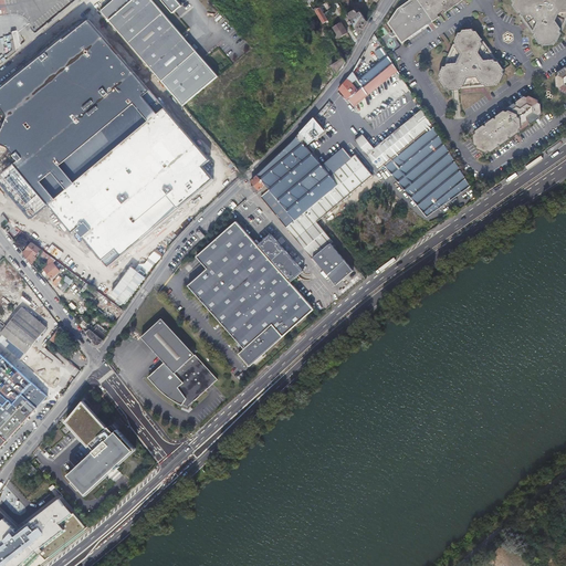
[(112,0),(101,10),(161,82),(184,106),(218,76),(152,0),(112,0)]
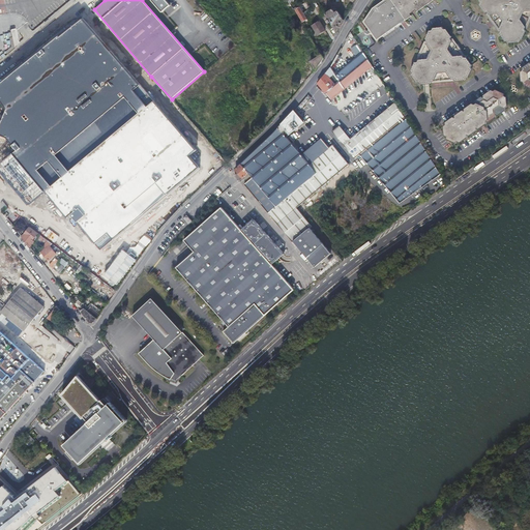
[(362,23),(376,41),(411,17),(409,15),(414,10),(416,12),(433,0),(383,0),(372,8),(362,23)]
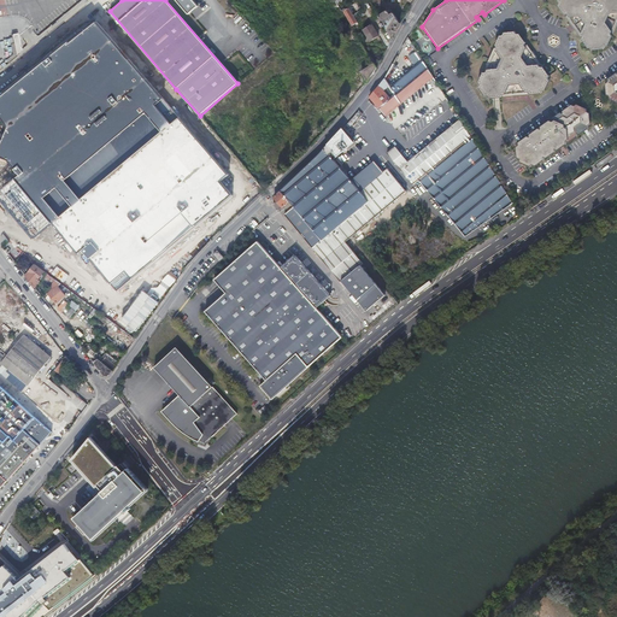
[(616,0),(556,0),(557,0),(556,1),(562,11),(565,11),(563,12),(569,21),(571,18),(575,25),(573,27),(577,33),(580,33),(579,35),(586,45),(588,45),(589,47),(600,46),(603,42),(605,42),(610,33),(609,30),(611,30),(616,19),(616,18),(616,0)]
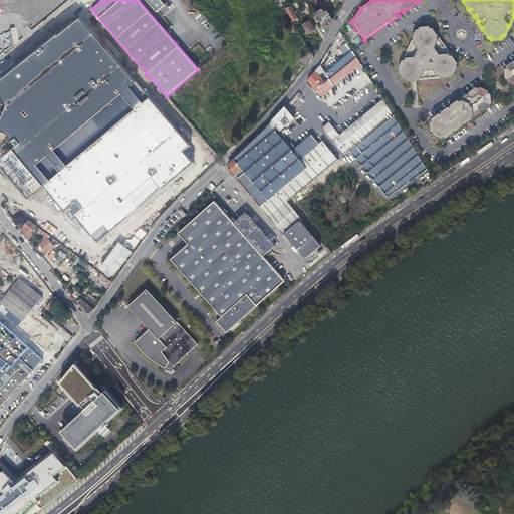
[(290,7),(285,10),(290,19),(296,16),(290,7)]
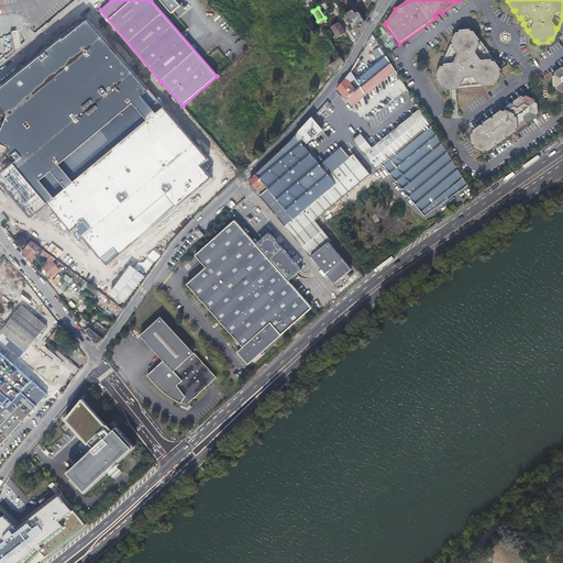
[(351,24),(357,34),(365,21),(360,13),(357,9),(345,15),(349,20),(352,19),(353,21),(354,23),(351,24)]
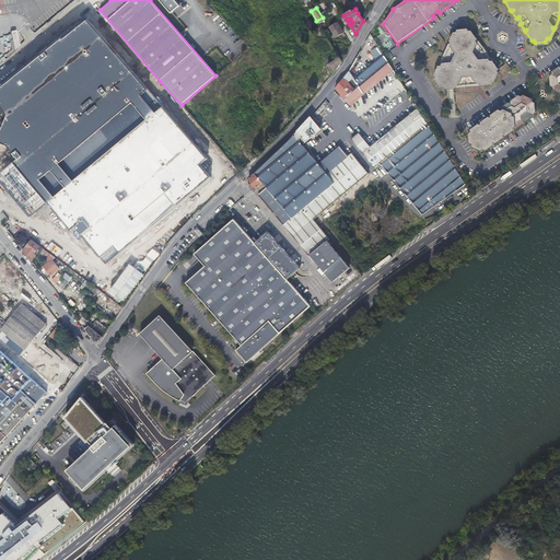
[(163,107),(88,20),(0,89),(0,105),(8,115),(0,131),(0,142),(8,146),(20,160),(14,163),(0,174),(0,178),(32,218),(49,202),(72,231),(76,226),(107,265),(210,177),(200,165),(208,159),(163,107)]
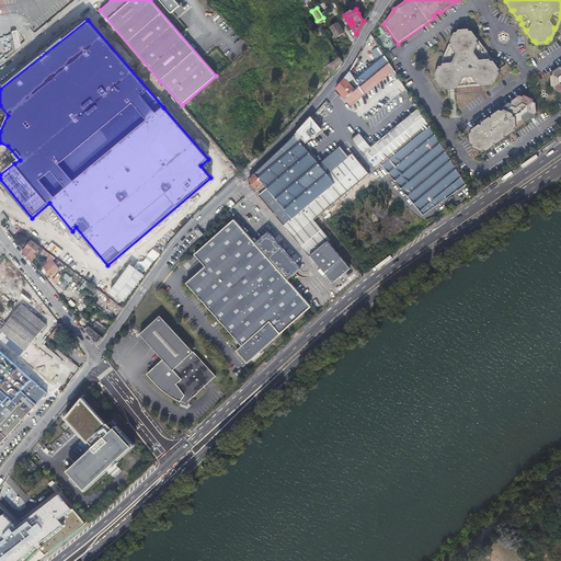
[(330,29),(339,42),(346,37),(338,24),(330,29)]
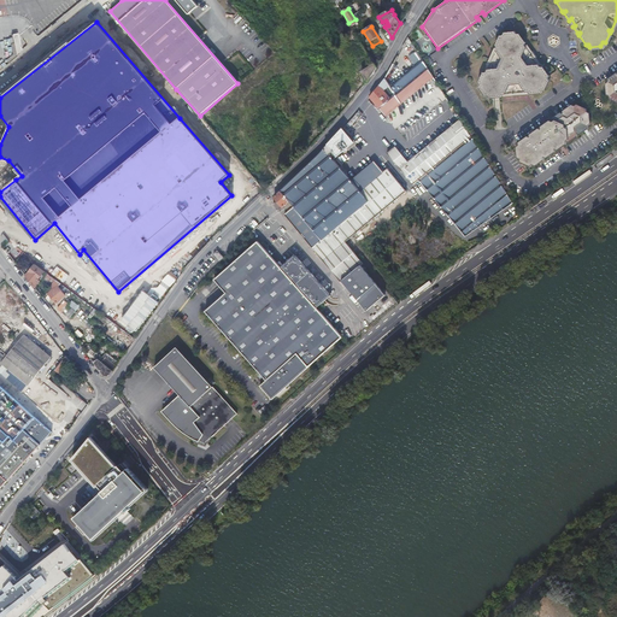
[(501,35),(499,35),(494,45),(497,47),(493,48),(483,70),(485,72),(482,72),(477,82),(479,84),(477,87),(485,97),(487,97),(489,99),(500,98),(501,95),(503,98),(527,95),(528,93),(529,95),(540,94),(542,92),(545,90),(550,81),(547,78),(550,75),(542,66),(540,66),(541,64),(536,58),(534,59),(529,53),(532,52),(527,45),(524,45),(526,42),(519,34),(516,34),(515,31),(504,33),(501,35)]
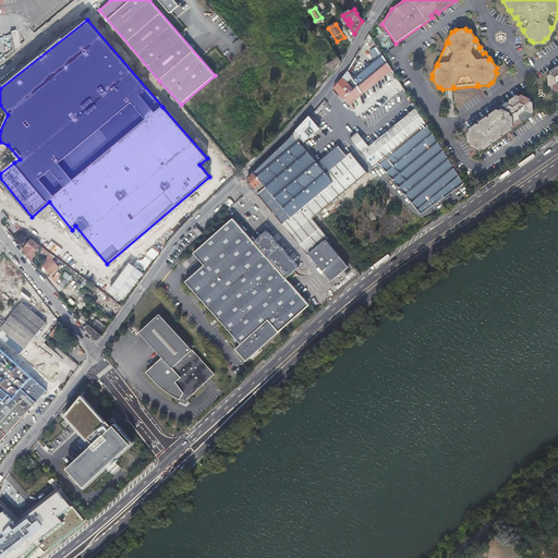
[(343,76),(335,87),(339,94),(348,105),(364,126),(349,140),(368,165),(373,169),(379,165),(417,211),(421,215),(464,185),(451,162),(428,124),(410,93),(409,94),(389,60),(372,32),(366,43),(361,50),(354,60),(349,70),(343,76)]
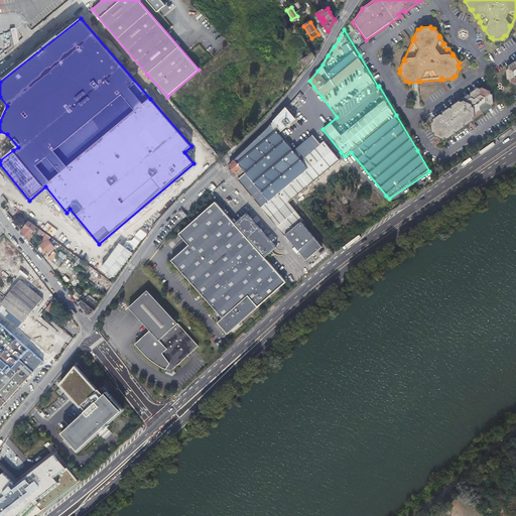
[(301,60),(306,69),(310,65),(313,59),(314,57),(309,49),(304,56),(305,58),(301,60)]
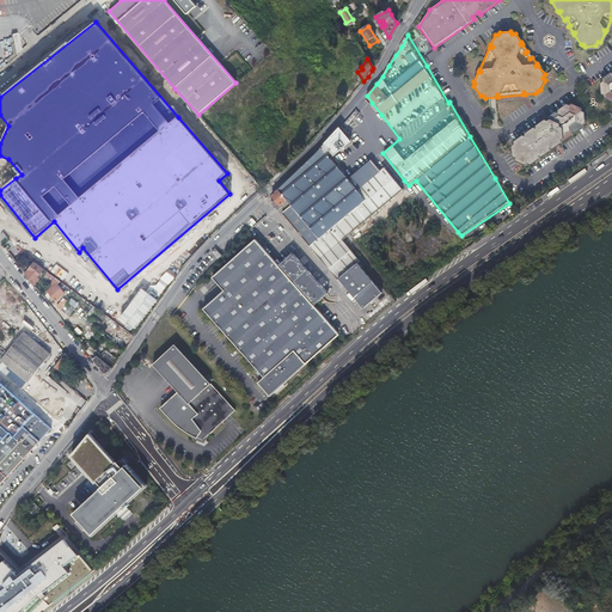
[(611,71),(603,77),(603,79),(601,80),(601,95),(605,96),(605,98),(611,101),(611,71)]
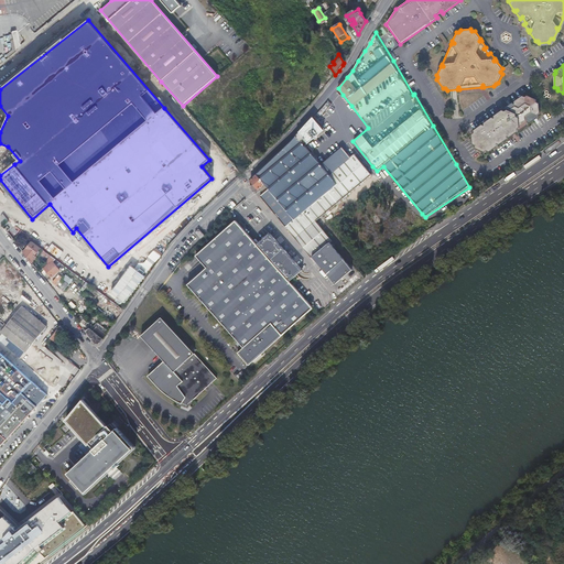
[(145,73),(152,79),(155,76),(149,69),(145,73)]
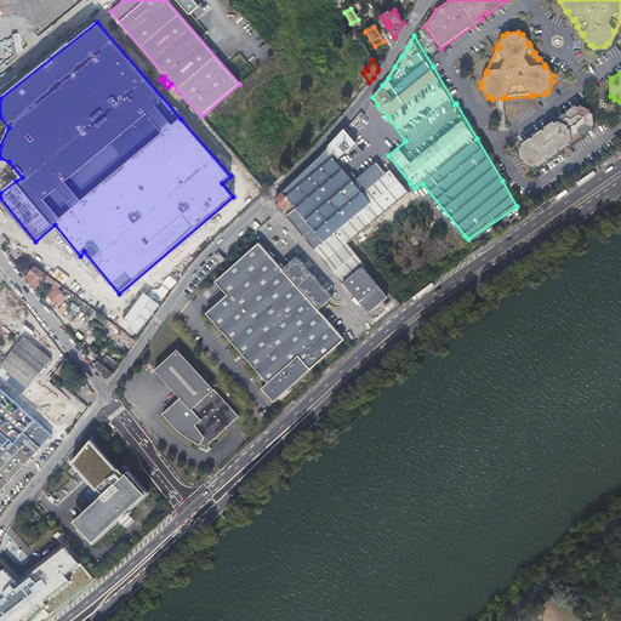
[(596,125),(594,119),(594,114),(591,113),(591,109),(580,104),(577,106),(575,104),(567,110),(567,114),(564,113),(556,119),(556,121),(553,120),(545,126),(543,130),(541,129),(533,135),(533,137),(530,136),(522,143),(522,146),(519,148),(520,159),(524,160),(524,164),(534,169),(536,166),(540,167),(548,161),(548,159),(551,160),(558,154),(558,151),(562,152),(570,146),(570,142),(574,144),(581,138),(581,135),(585,136),(593,130),(593,126),(596,125)]
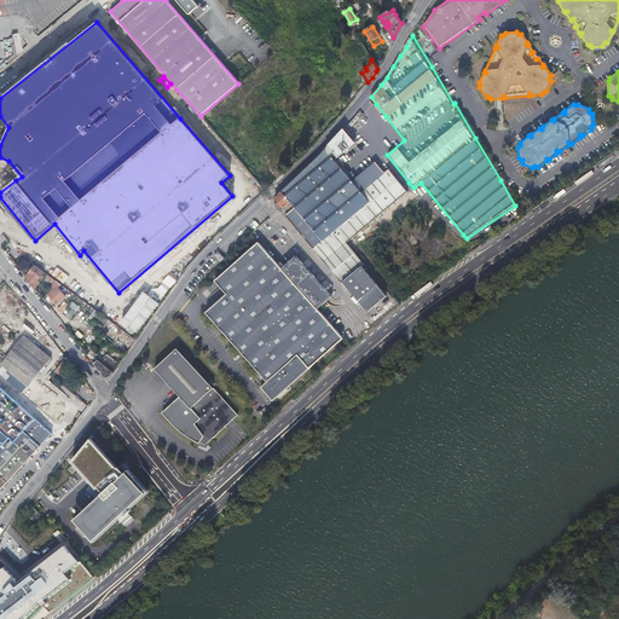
[(392,202),(405,191),(387,171),(383,174),(374,162),(351,181),(334,161),(354,143),(343,129),(334,140),(325,150),(307,167),(276,198),(282,207),(289,202),(294,207),(284,214),(340,283),(341,282),(365,312),(385,296),(360,266),(362,265),(345,243),(347,242),(346,239),(365,224),(392,202)]
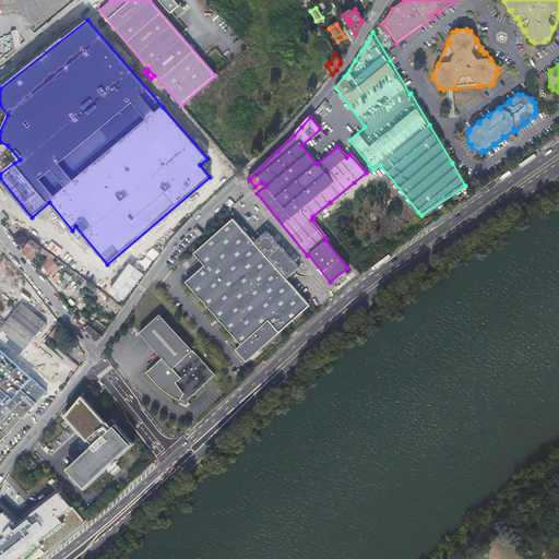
[(366,174),(366,173),(354,182),(330,202),(312,216),(313,218),(340,197),(366,174)]
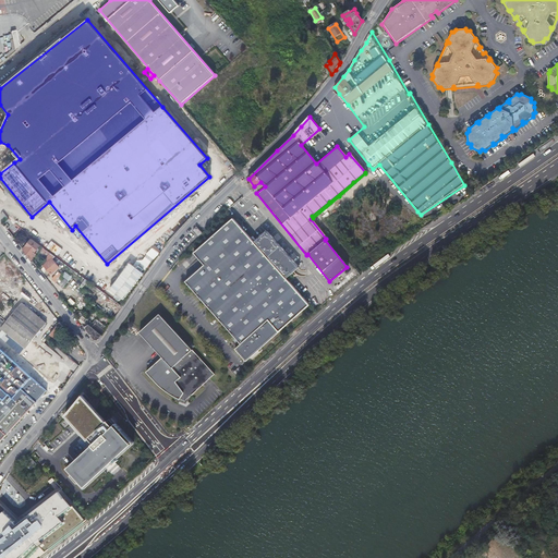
[(254,242),(233,218),(194,253),(205,265),(185,282),(241,344),(235,350),(246,362),(311,304),(287,278),(263,251),(254,242)]
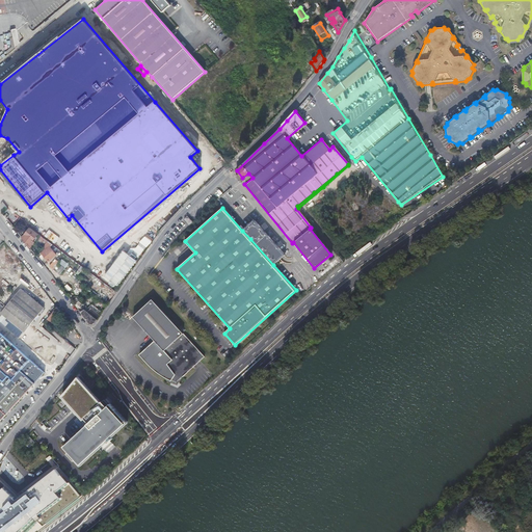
[(193,223),(188,216),(185,219),(184,220),(189,227),(193,223)]
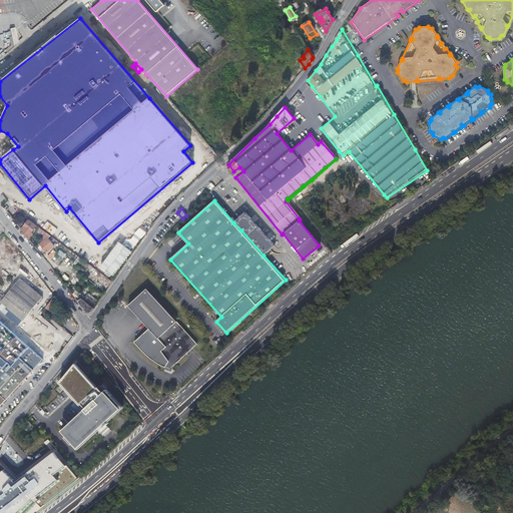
[(241,230),(264,255),(275,245),(244,212),(233,222),(241,230)]
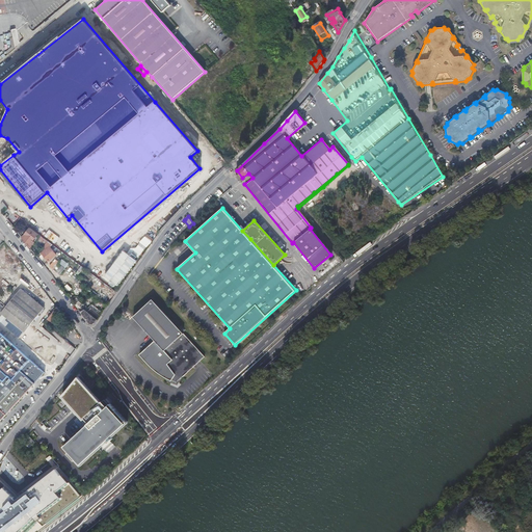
[(344,245),(348,242),(353,239),(350,236),(346,229),(343,224),(334,231),(344,245)]
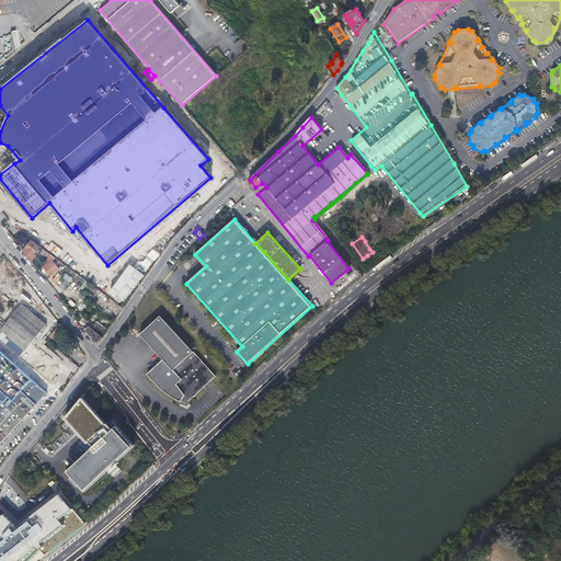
[(36,256),(36,255),(39,250),(38,249),(41,245),(32,239),(24,251),(32,262),(36,256)]
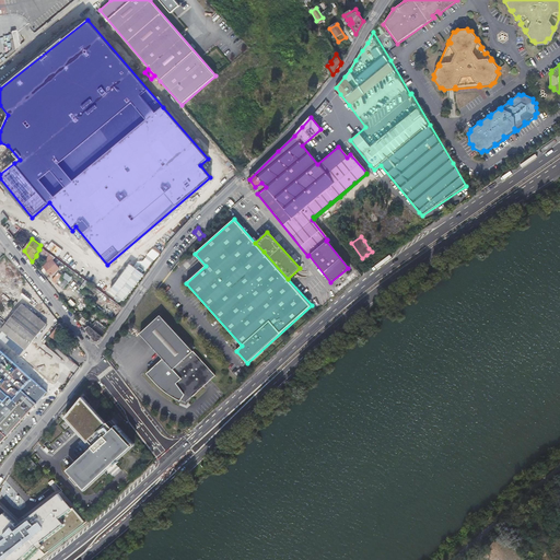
[(43,249),(42,251),(42,252),(48,256),(50,253),(43,247),(42,248),(43,249)]
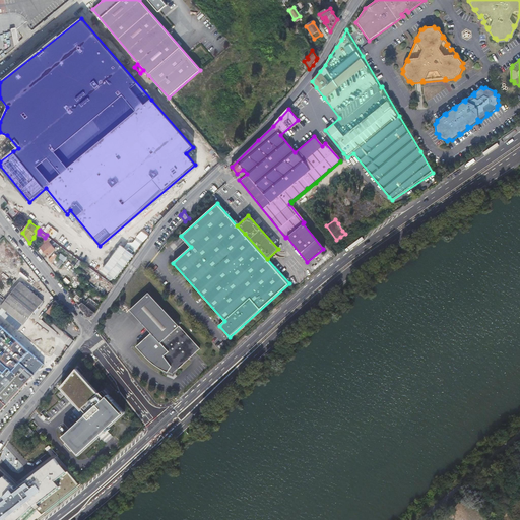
[(0,314),(18,330),(44,303),(22,283),(13,293),(9,288),(2,297),(0,295),(0,314)]
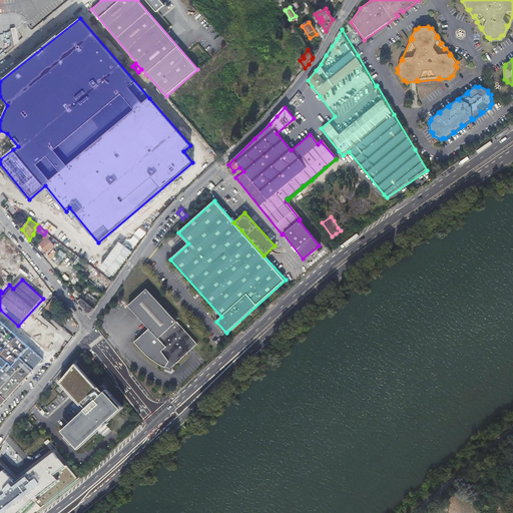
[(163,367),(165,368),(167,364),(168,363),(169,364),(168,365),(171,368),(172,366),(173,367),(197,345),(146,289),(128,306),(149,329),(134,343),(143,352),(145,354),(149,358),(152,360),(156,362),(160,365),(163,367)]
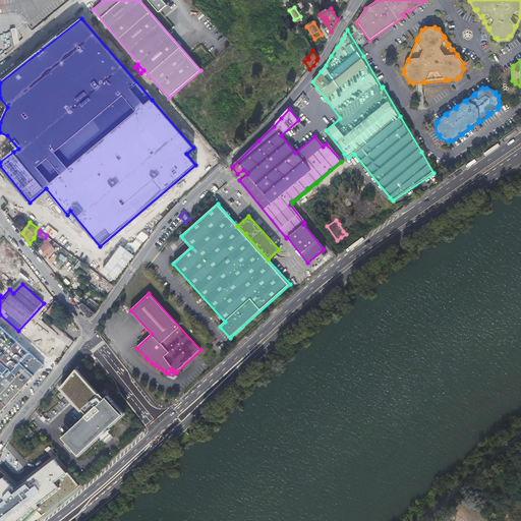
[(57,301),(48,311),(52,314),(60,305),(57,301)]
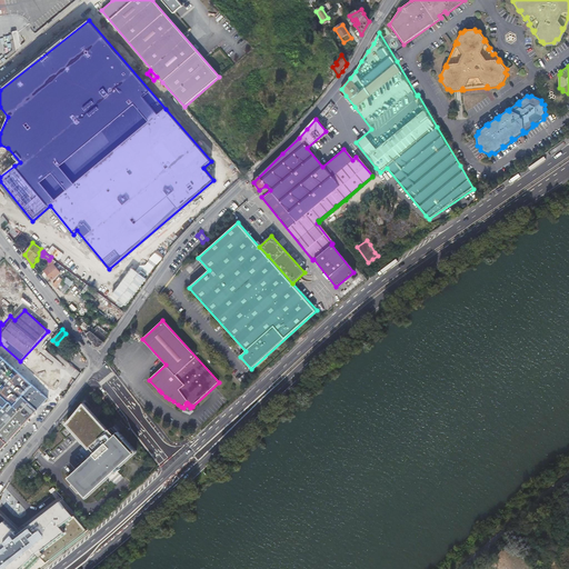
[(69,348),(70,348),(73,345),(70,340),(61,348),(65,352),(69,348)]
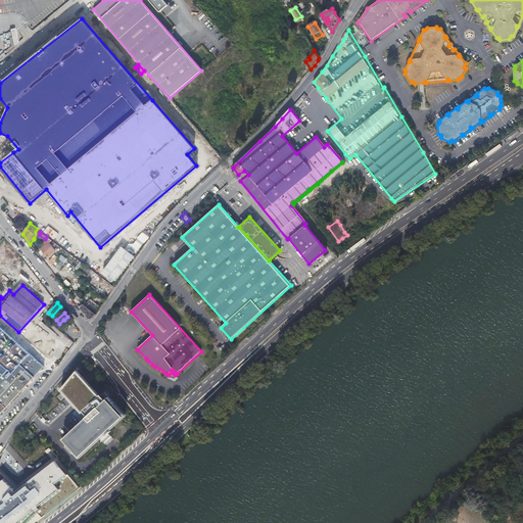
[(0,415),(45,365),(0,325),(0,415)]
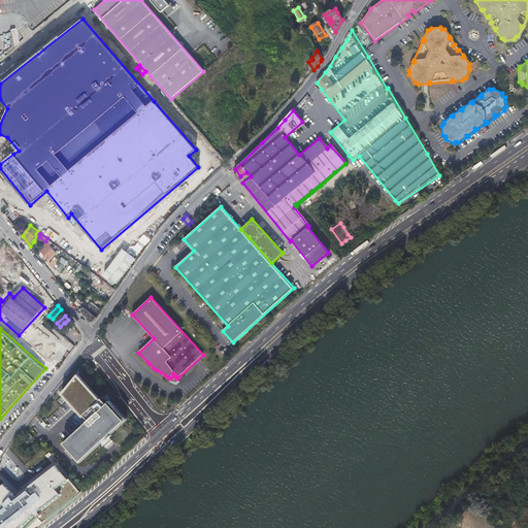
[(101,399),(78,374),(63,393),(88,421),(64,442),(69,449),(68,450),(74,457),(75,456),(80,461),(104,439),(105,440),(106,440),(106,439),(107,439),(107,438),(107,437),(108,436),(109,437),(112,435),(110,434),(127,420),(110,401),(105,405),(104,405),(105,404),(105,403),(104,403),(104,402),(103,402),(102,402),(100,400),(101,399)]
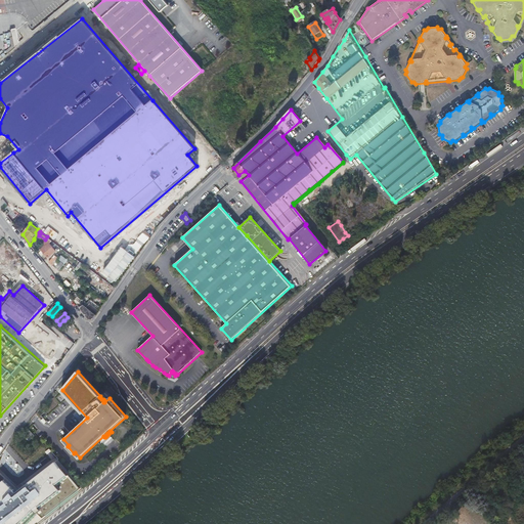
[(10,443),(9,441),(6,445),(0,454),(0,466),(45,520),(62,506),(36,473),(25,460),(23,457),(10,443)]
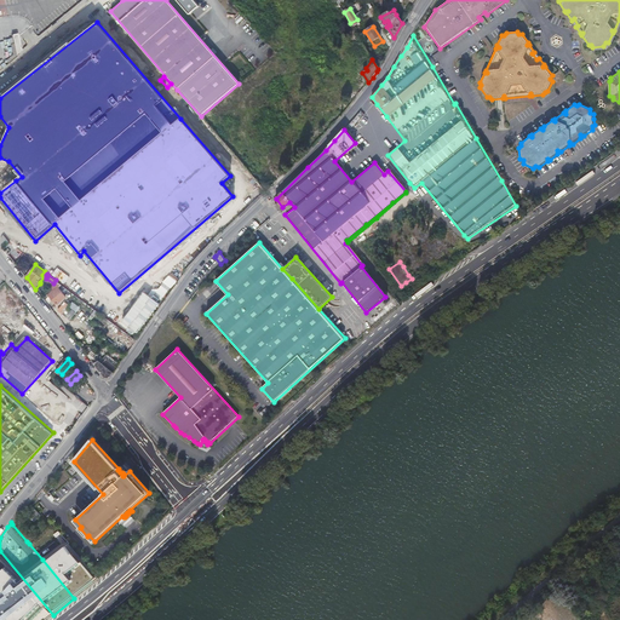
[(45,619),(53,615),(0,551),(0,591),(24,619),(45,619)]
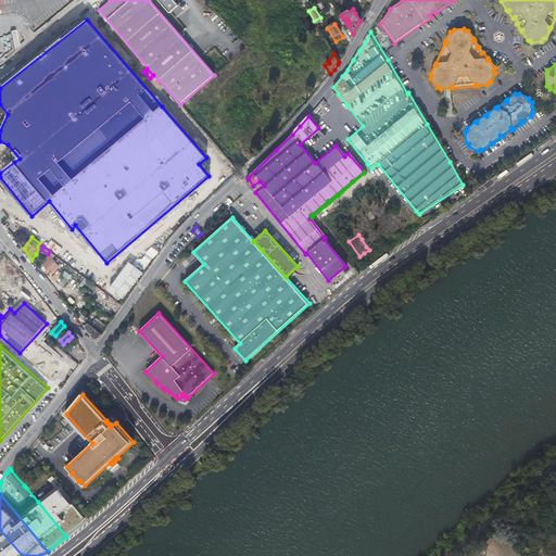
[(22,555),(0,530),(0,555),(22,555)]
